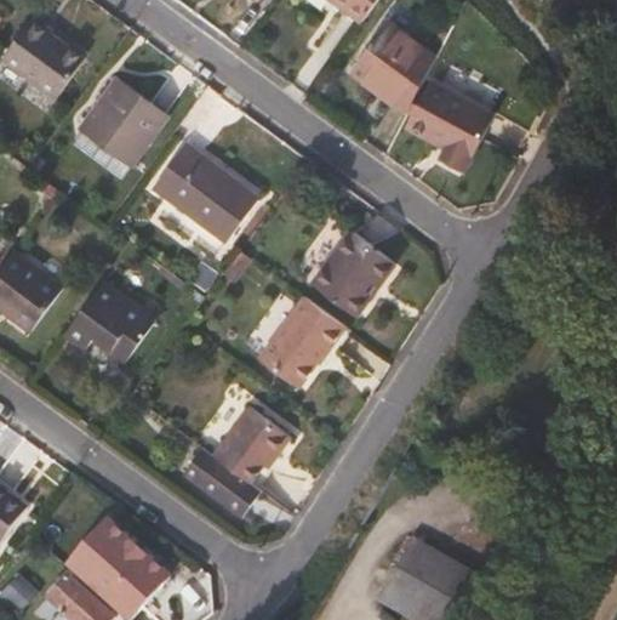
[(375,0),(327,0),(359,23),(375,0)]
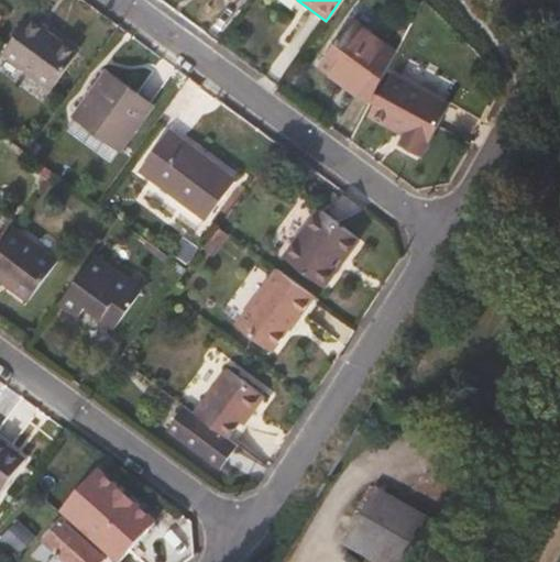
[(28,13),(0,51),(0,55),(48,90),(76,52),(52,34),(54,33),(28,13)]
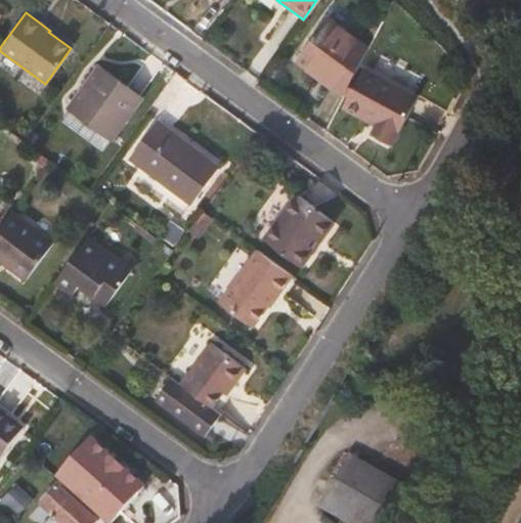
[(342,96),(367,46),(327,17),(298,59),(324,79),(321,82),(342,96)]
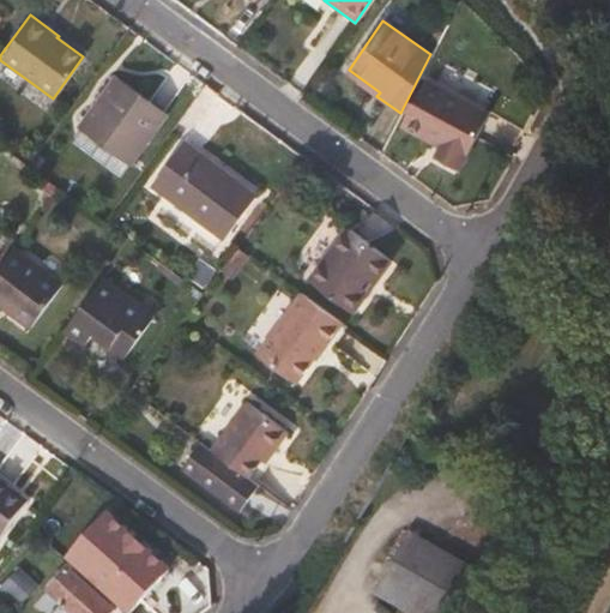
[(451,98),(465,79),(441,60),(426,79),(451,98)]
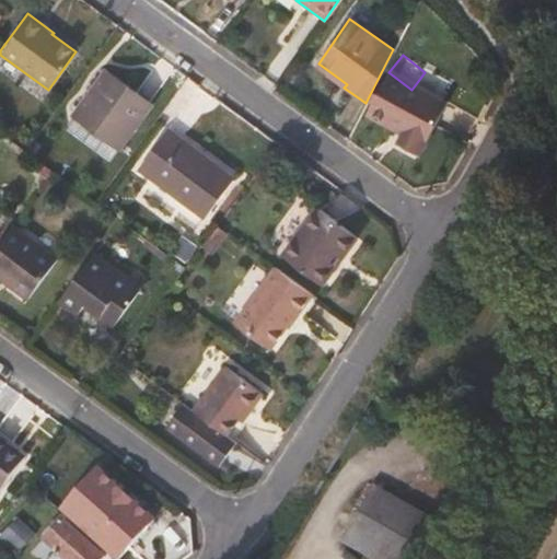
[(347,84),(318,63),(315,67),(344,88),(347,84)]
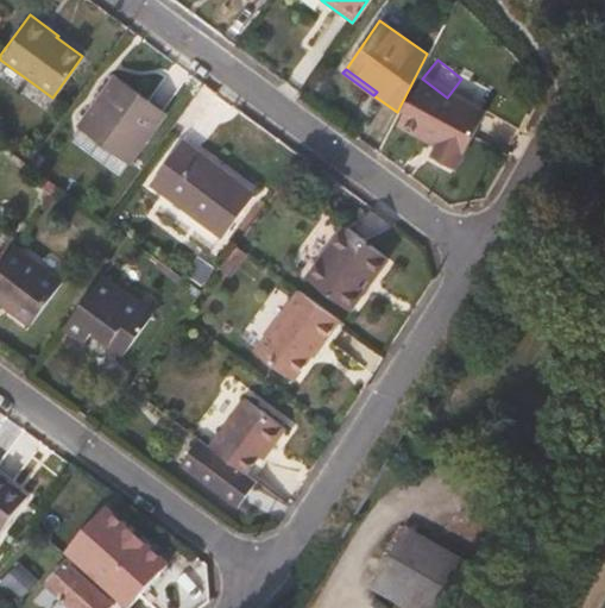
[(112,77),(77,125),(126,161),(162,113),(112,77)]
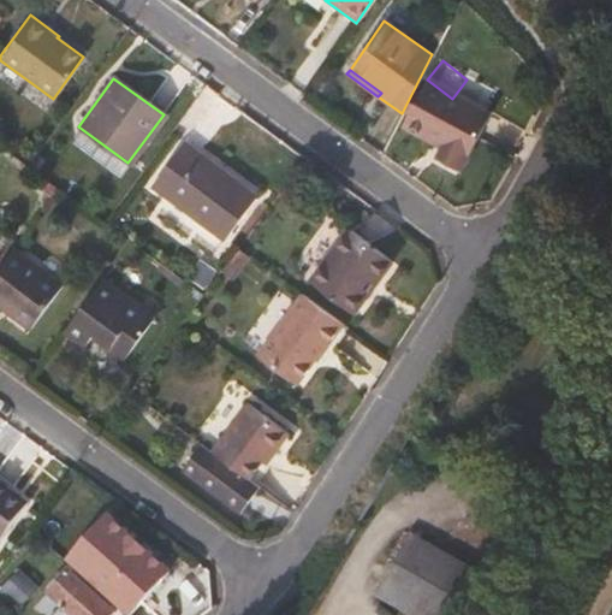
[(452,99),(427,80),(420,89),(444,108),(452,99)]
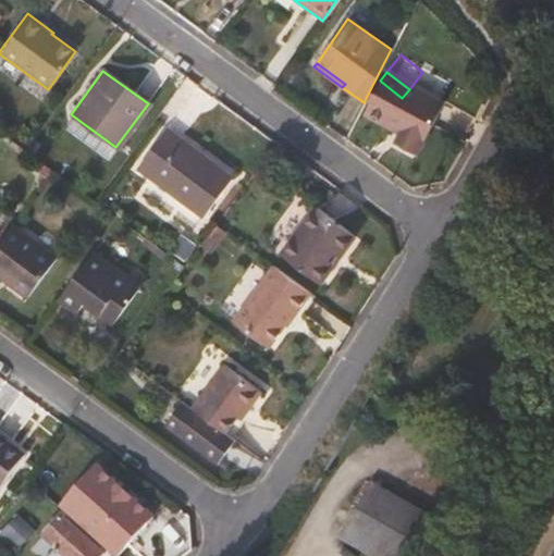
[(165,130),(137,170),(200,217),(230,176),(165,130)]
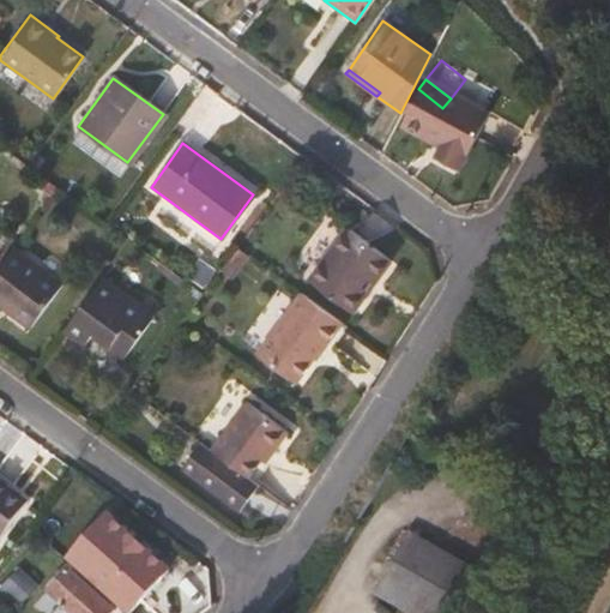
[(348,227),(308,281),(349,312),(390,258),(348,227)]
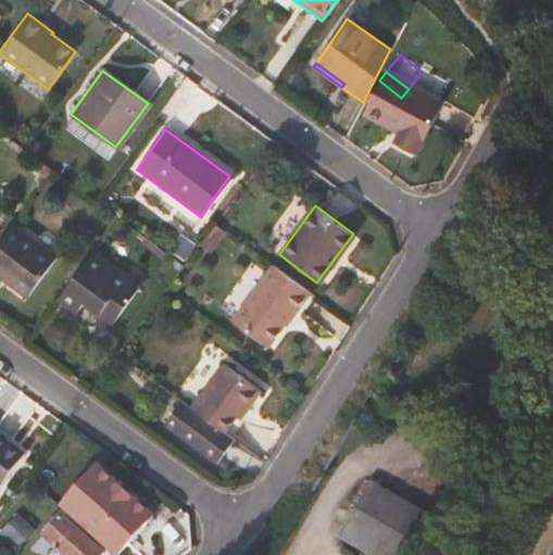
[(0,277),(26,297),(55,257),(9,225),(0,237),(0,277)]
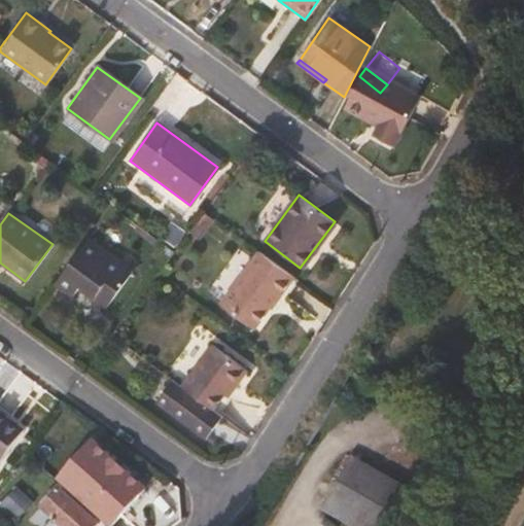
[(131,271),(85,238),(53,284),(68,295),(74,287),(104,308),(131,271)]
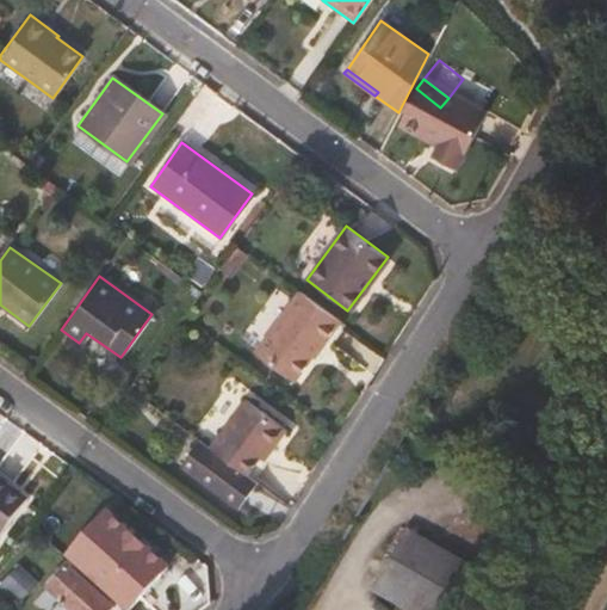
[(321,343),(339,320),(297,289),(255,347),(293,376),(319,342),(321,343)]
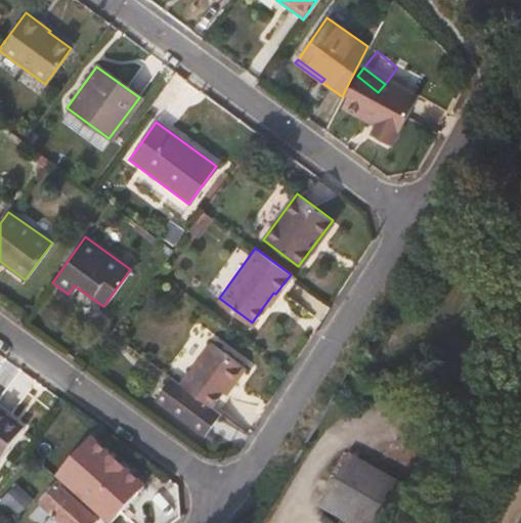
[(231,385),(245,367),(210,343),(179,385),(209,406),(221,391),(227,382),(231,385)]
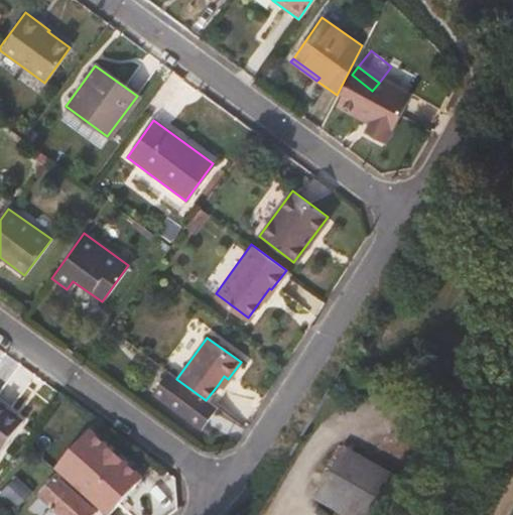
[(218,409),(214,406),(206,400),(176,379),(166,371),(154,389),(205,426),(218,409)]
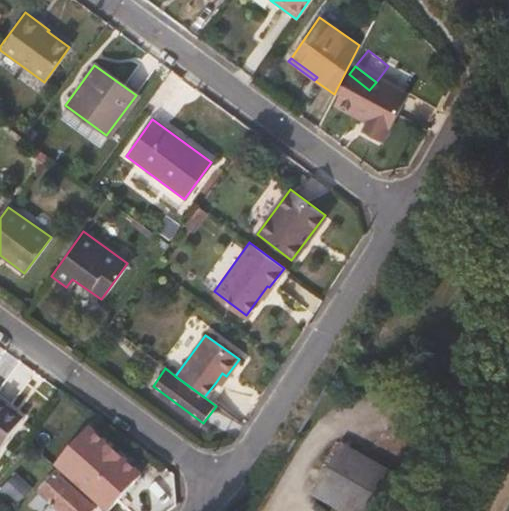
[(220,385),(226,376),(222,373),(216,382),(220,385)]
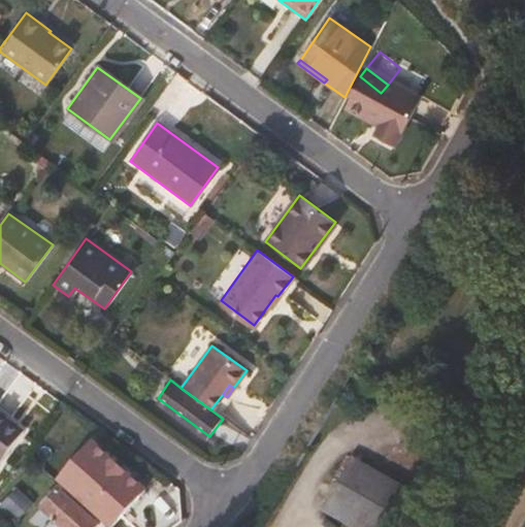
[(0,460),(21,432),(9,424),(8,426),(0,420),(0,460)]
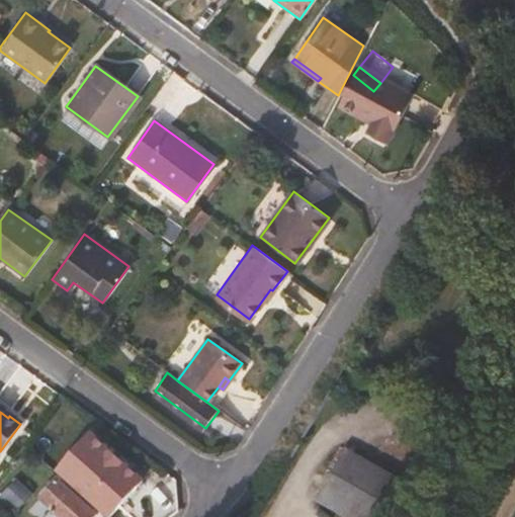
[(51,470),(109,515),(143,470),(84,427),(51,470)]
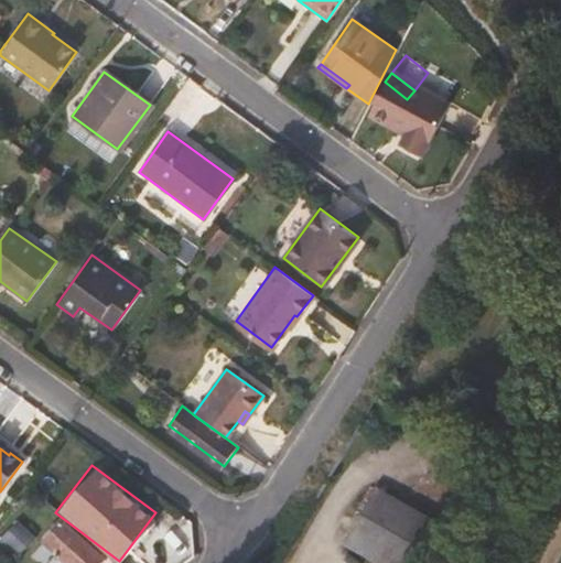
[(429,562),(448,529),(374,488),(342,547),(369,562),(429,562)]
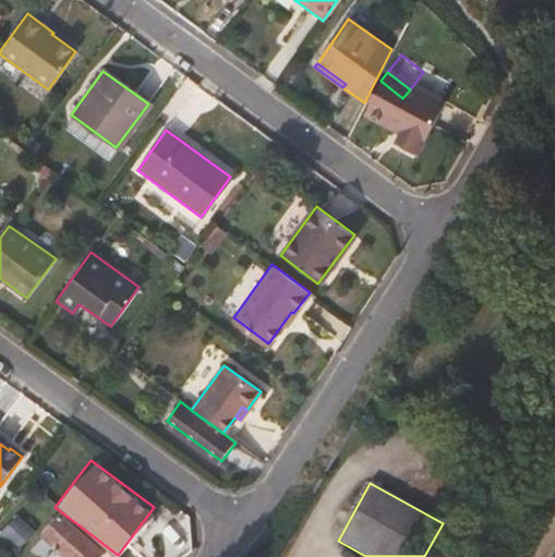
[(60,517),(40,537),(53,551),(46,556),(100,556),(103,555),(60,517)]
